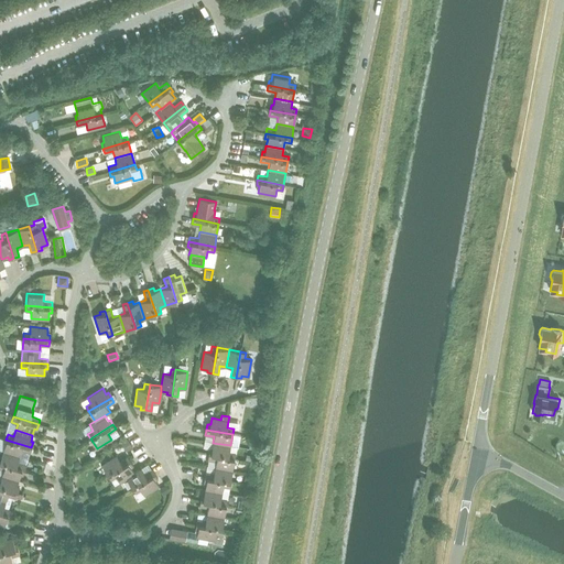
[(77,437),(72,441),(75,446),(80,443),(77,437)]
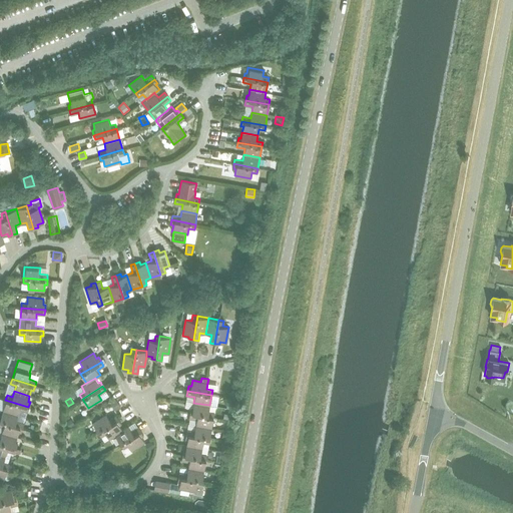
[(116,399),(110,403),(115,410),(120,406),(116,399)]
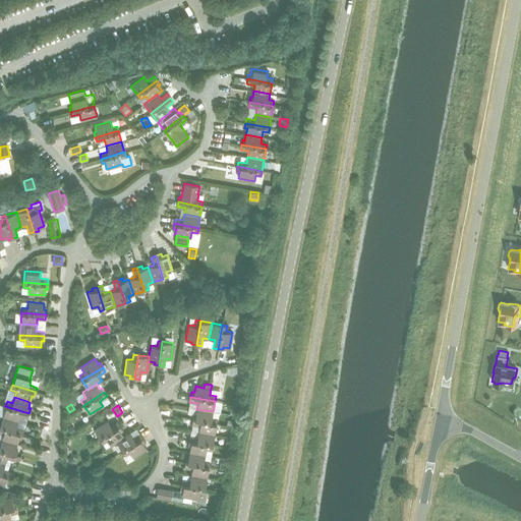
[(5,406),(2,416),(18,421),(19,415),(27,418),(29,413),(5,406)]
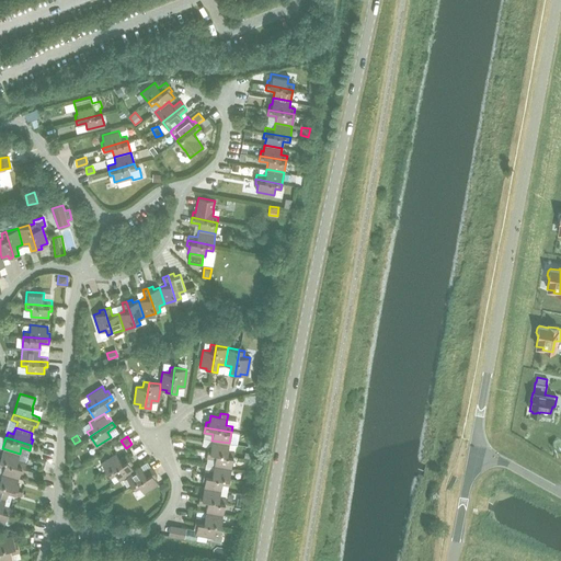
[(198,437),(196,449),(203,450),(206,438),(198,437)]
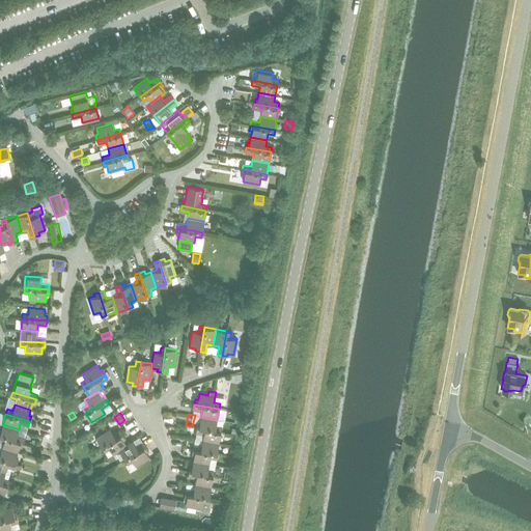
[(197,422),(196,427),(221,431),(221,426),(216,425),(217,419),(200,417),(199,422),(197,422)]
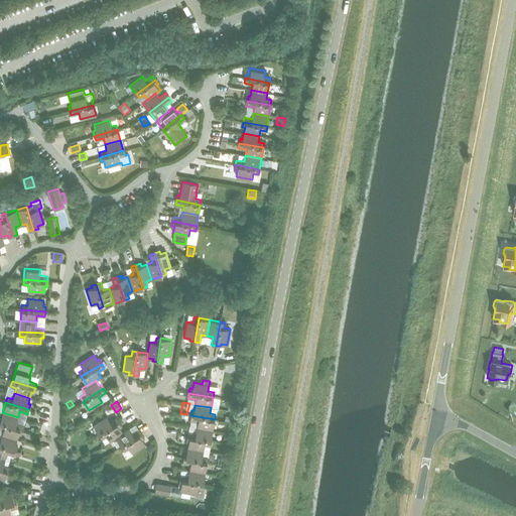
[(0,411),(0,422),(22,430),(24,425),(16,423),(18,417),(2,412),(0,411)]
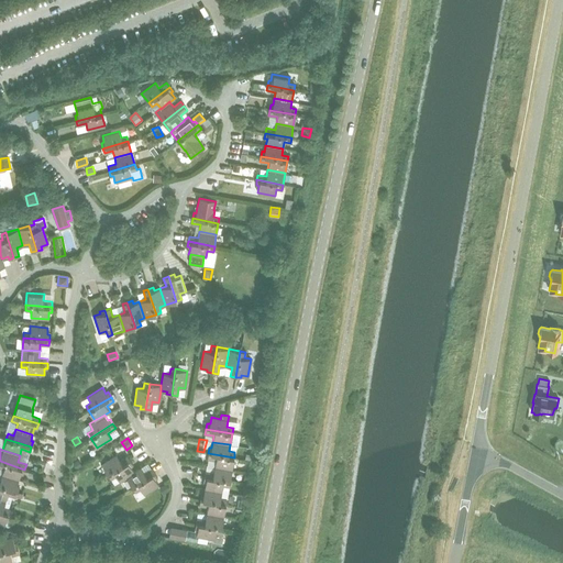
[(234,457),(208,453),(207,459),(216,460),(214,466),(232,470),(234,457)]
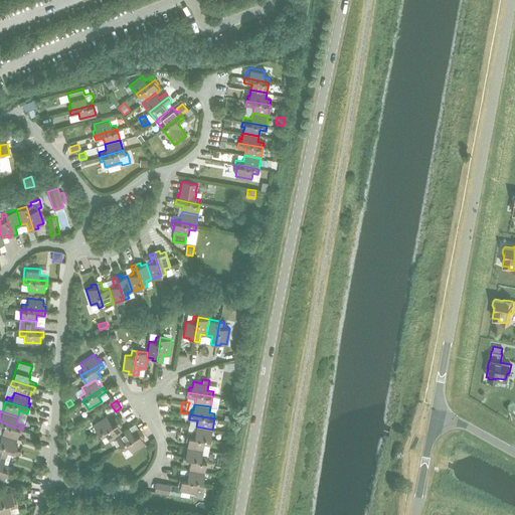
[(99,434),(119,420),(116,416),(110,421),(106,415),(93,424),(99,434)]
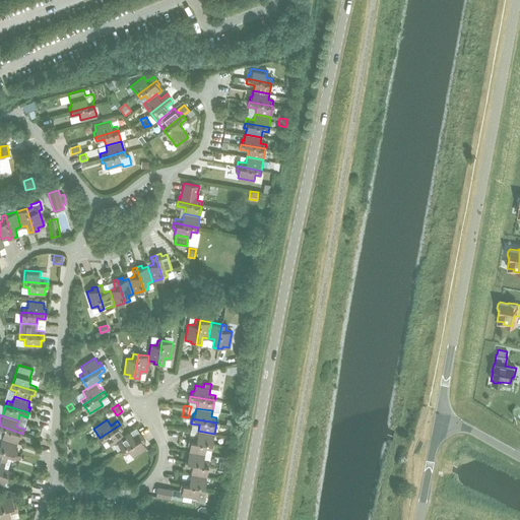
[(72,424),(67,428),(71,433),(76,430),(72,424)]
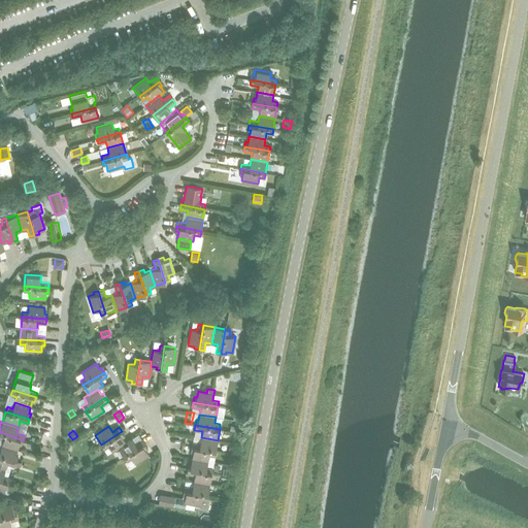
[(122,431),(101,444),(103,449),(108,446),(111,452),(118,448),(126,442),(123,437),(125,436),(122,431)]
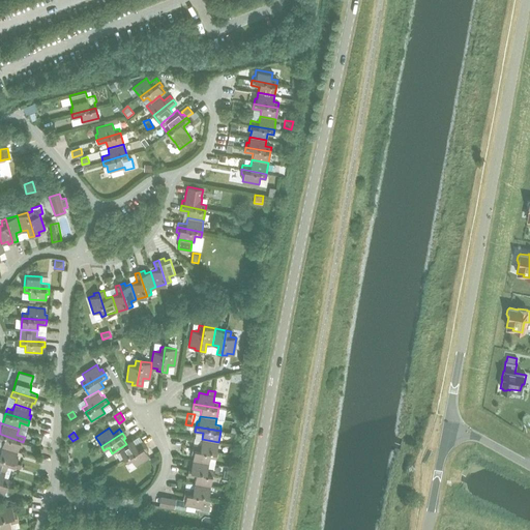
[(23,442),(0,434),(0,440),(3,441),(1,447),(18,451),(19,446),(22,446),(23,442)]
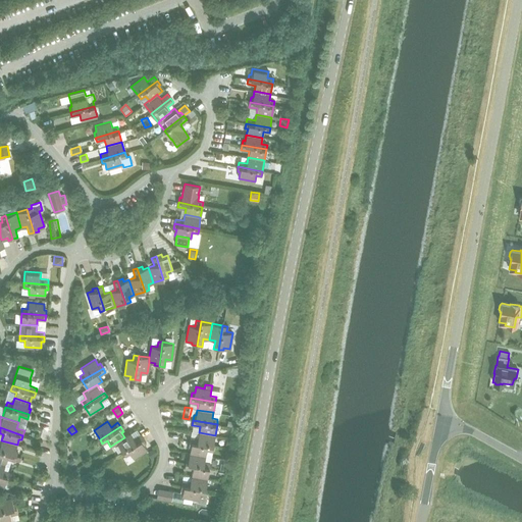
[(215,435),(199,432),(198,438),(190,436),(189,441),(213,446),(215,435)]
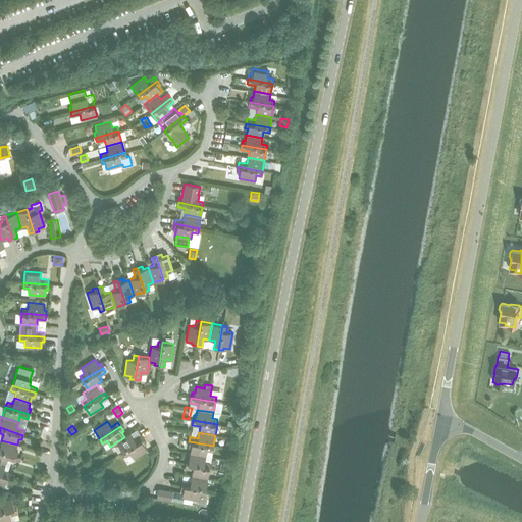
[(131,433),(124,437),(116,442),(122,452),(143,438),(141,434),(134,438),(131,433)]
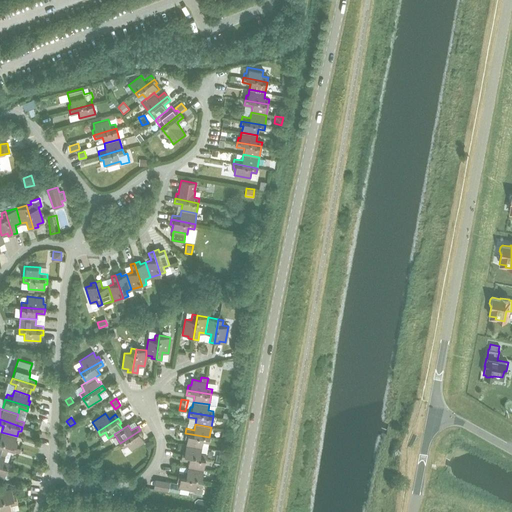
[(143,434),(140,430),(120,443),(123,447),(127,444),(131,449),(144,441),(141,436),(143,434)]
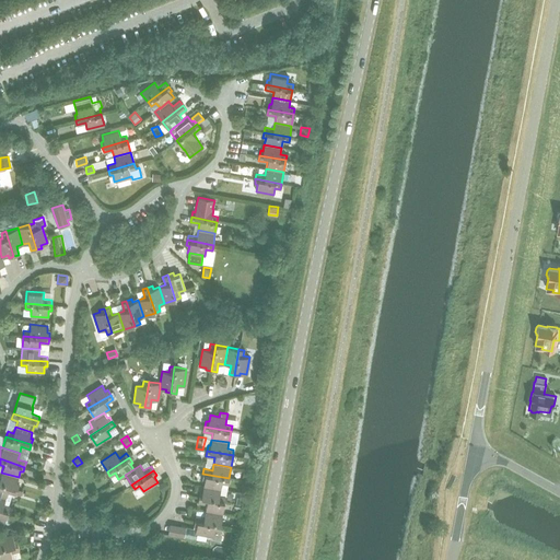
[(0,483),(18,489),(19,485),(16,483),(19,477),(1,473),(0,476),(0,483)]
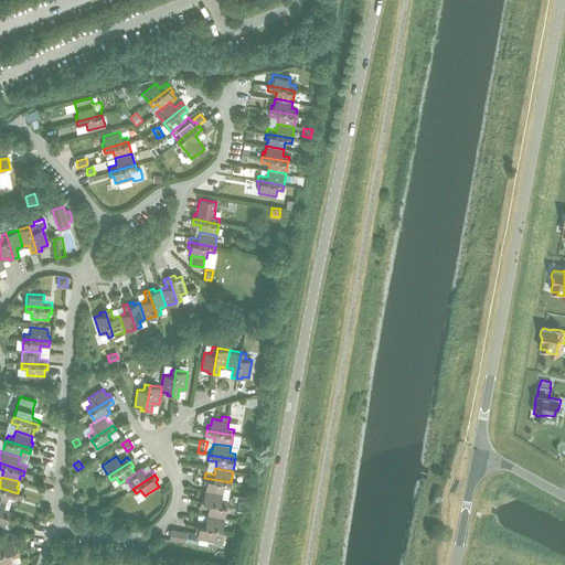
[(231,482),(204,478),(203,483),(206,483),(205,490),(222,493),(223,487),(230,488),(231,482)]
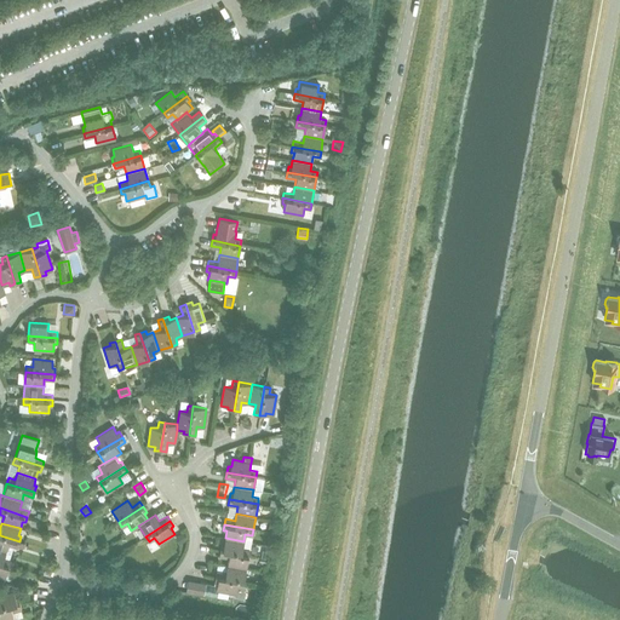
[(183,532),(174,537),(179,544),(188,539),(183,532)]
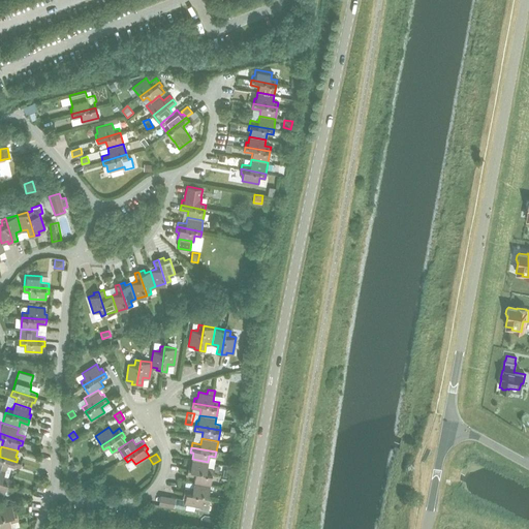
[(17,462),(0,457),(0,468),(5,470),(7,465),(14,467),(20,468),(21,464),(17,462)]
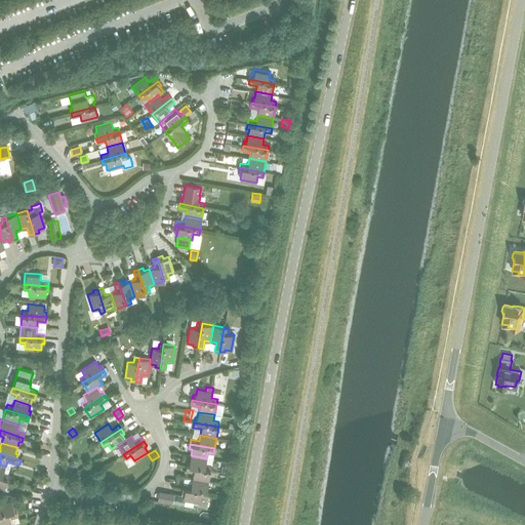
[(206,458),(191,455),(190,461),(187,461),(187,466),(210,471),(211,466),(205,465),(206,458)]
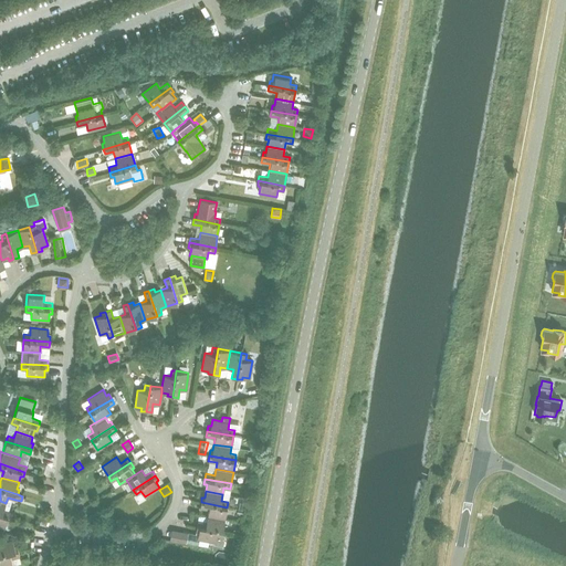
[(0,501),(0,514),(10,517),(12,512),(3,510),(6,503),(0,501)]
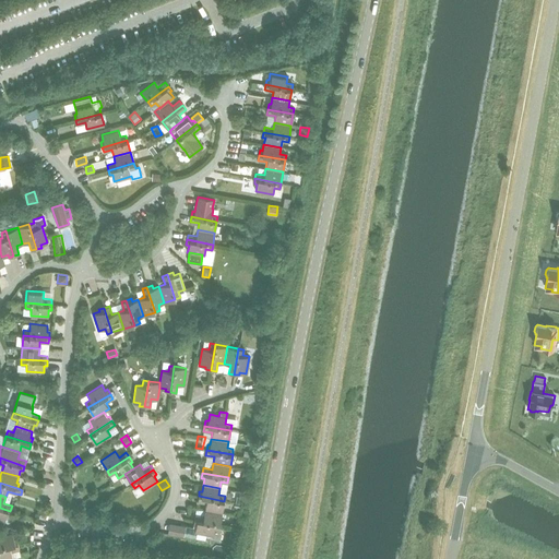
[(224,501),(199,496),(198,501),(206,503),(205,510),(222,512),(224,501)]
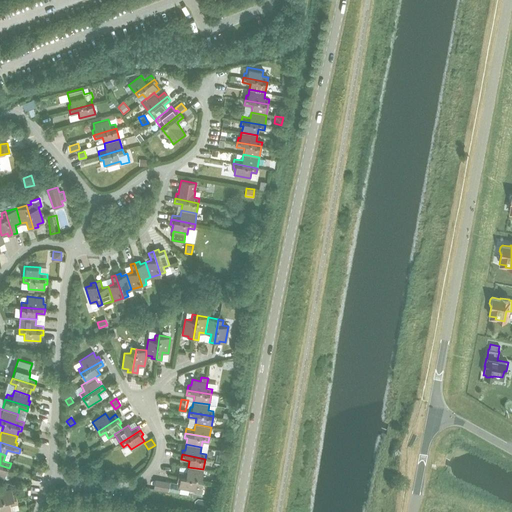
[(9,468),(0,465),(0,476),(4,478),(6,472),(8,473),(9,468)]
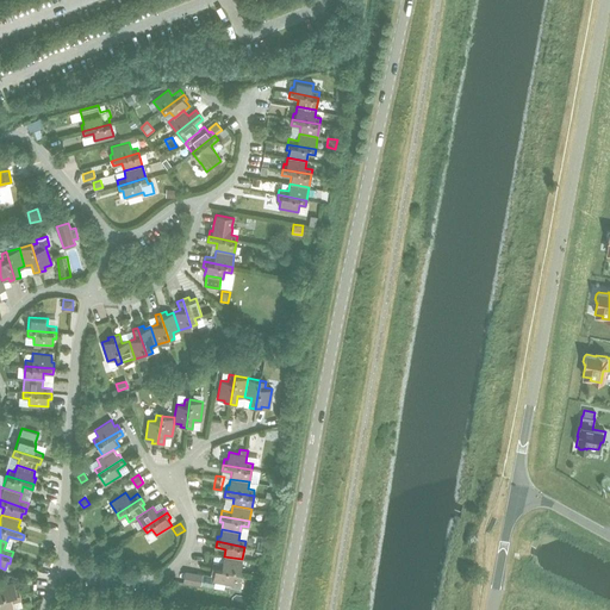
[(242,559),(224,556),(223,562),(213,561),(212,567),(240,572),(242,559)]
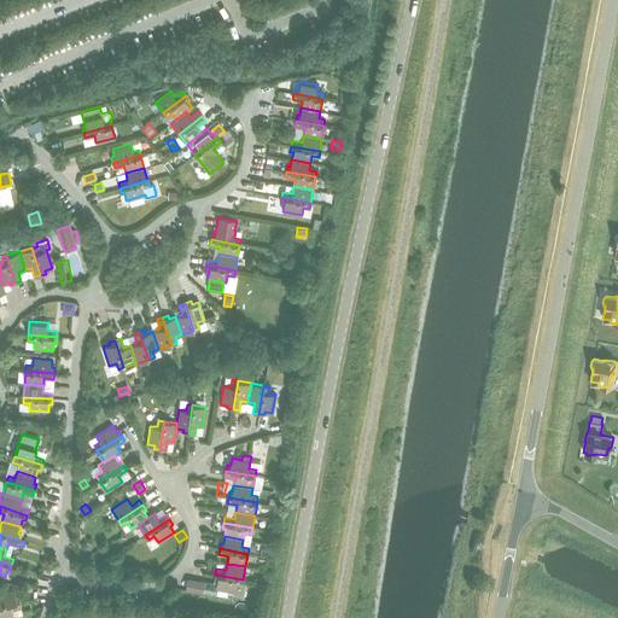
[(243,583),(243,579),(215,575),(214,583),(199,581),(197,592),(216,595),(217,588),(234,592),(233,594),(243,596),(245,584),(243,583)]
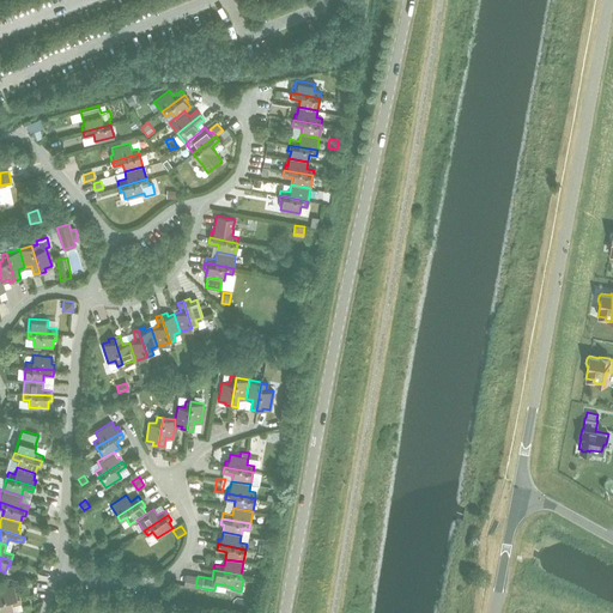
[(0,601),(19,596),(18,592),(16,592),(13,584),(0,587),(0,601)]
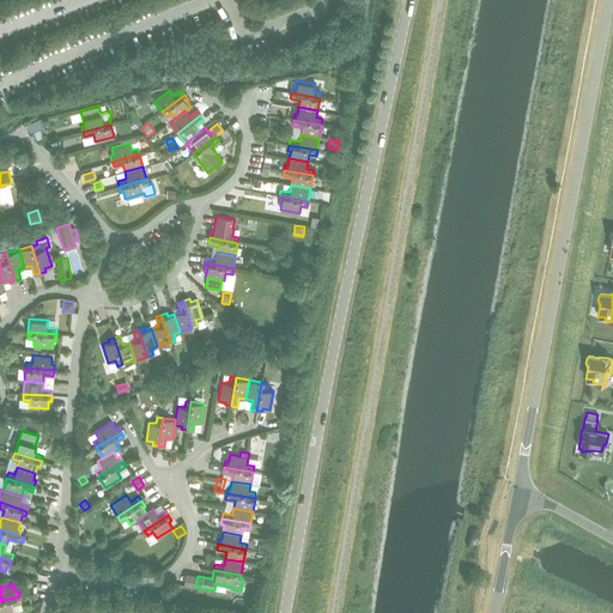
[(22,602),(19,596),(0,601),(0,612),(13,612),(12,605),(22,602)]
